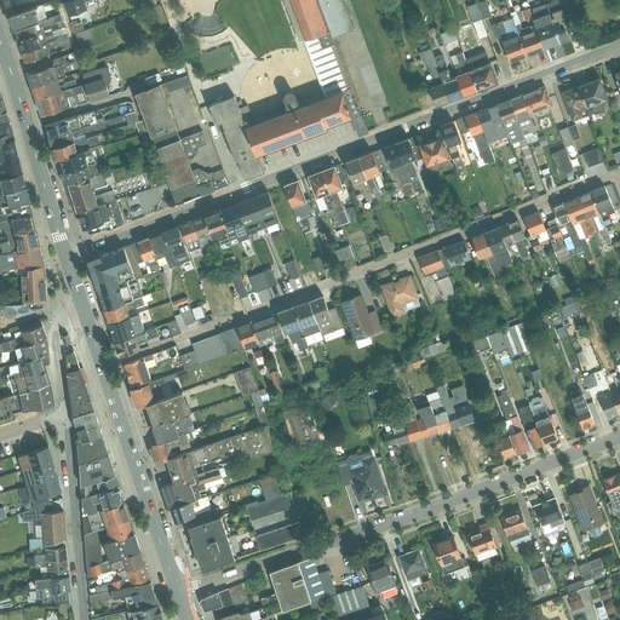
[(65,17),(85,10),(81,0),(67,0),(61,3),(65,17)]
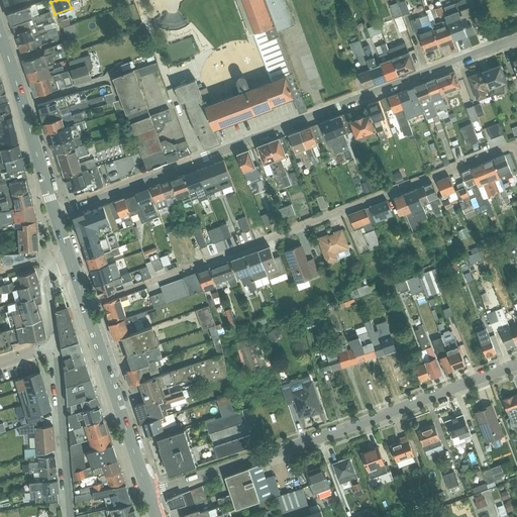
[(284,0),(242,0),(253,31),(275,24),(277,30),(293,24),(284,0)]
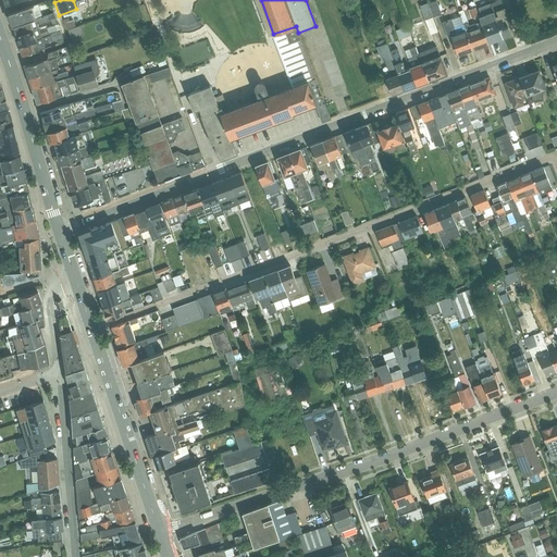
[(434,0),(418,5),(422,20),(440,13),(435,0),(434,0)]
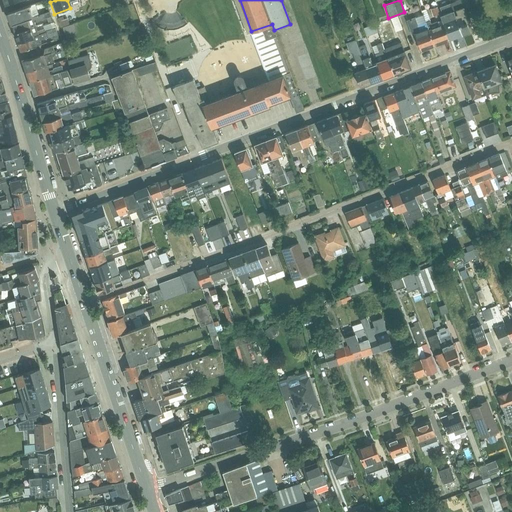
[(460,0),(456,0),(438,7),(440,13),(462,5),(460,0)]
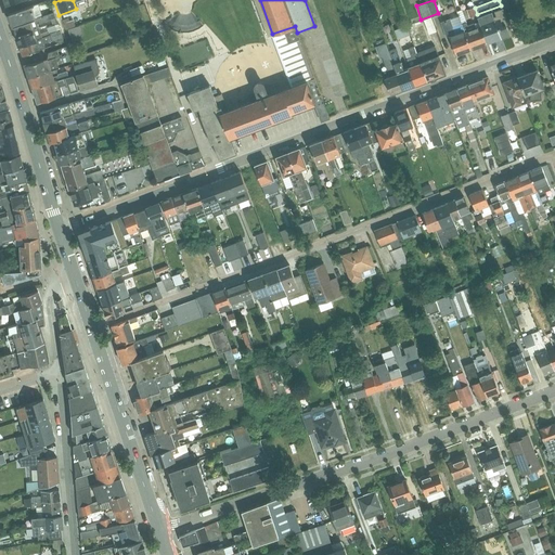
[(473,5),(465,8),(468,17),(476,15),(473,5)]
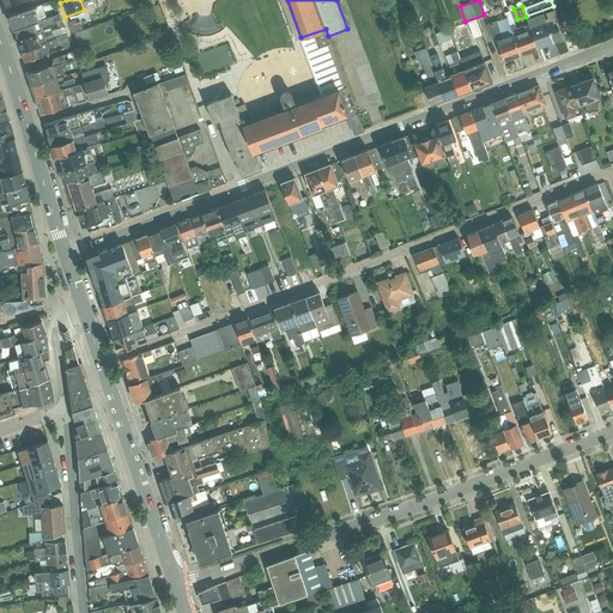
[(6,16),(11,31),(32,24),(29,10),(6,16)]
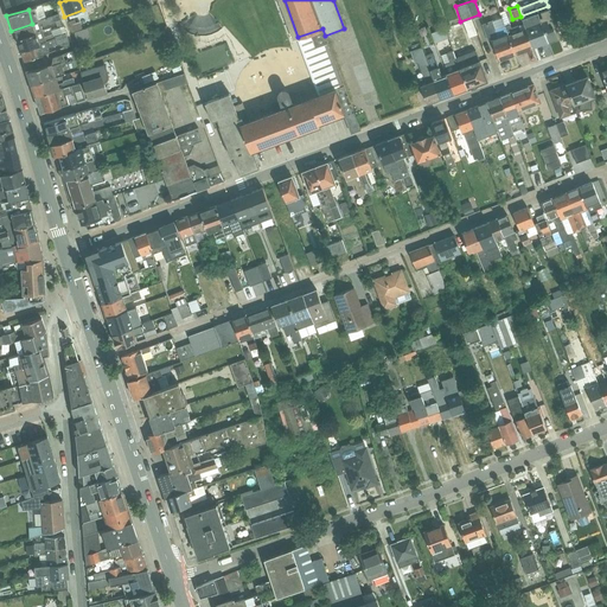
[(545,43),(557,37),(548,14),(535,20),(545,43)]
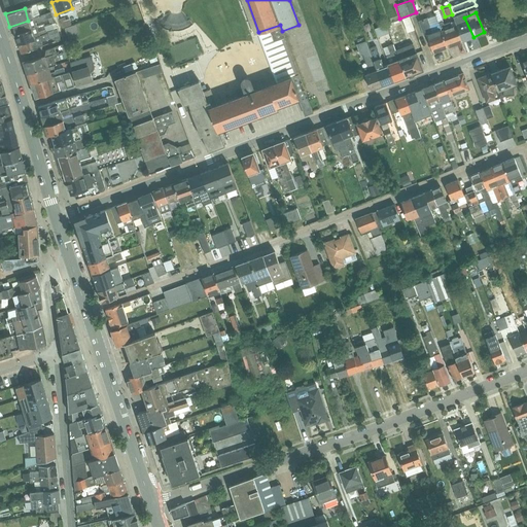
[(426,18),(430,27),(437,24),(433,14),(426,18)]
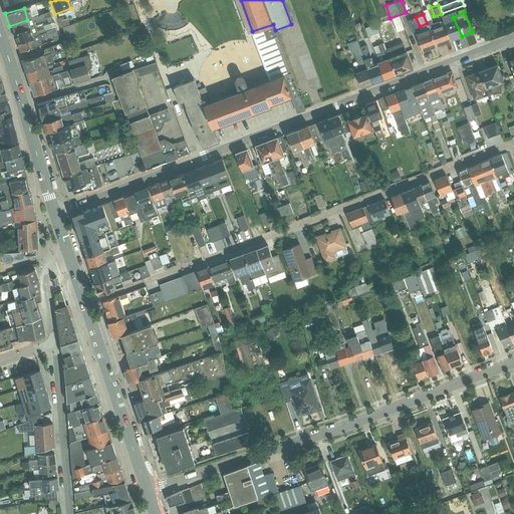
[(396,31),(403,29),(398,16),(392,18),(396,31)]
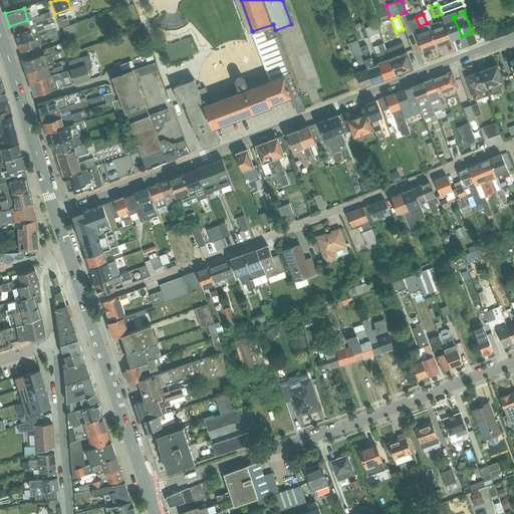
[(462,36),(453,17),(441,22),(449,41),(462,36)]
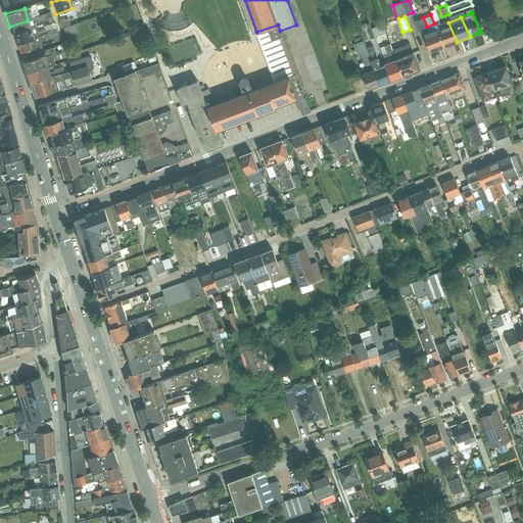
[(72,29),(66,19),(61,22),(66,32),(72,29)]
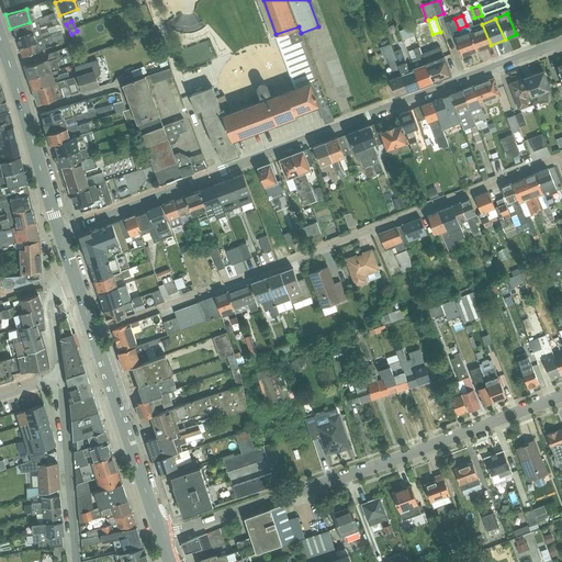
[(12,37),(33,31),(30,22),(10,29),(12,37)]
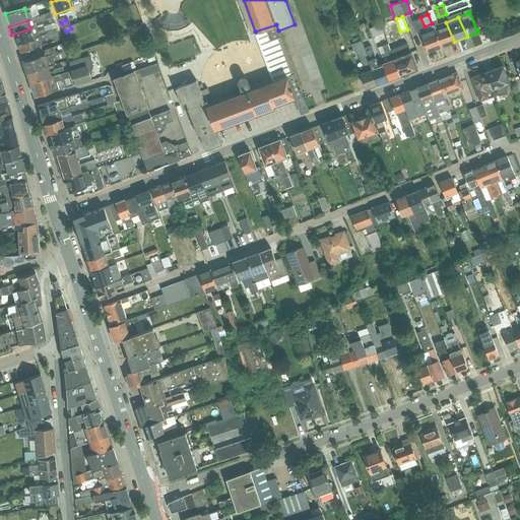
[(440,48),(454,42),(446,22),(432,27),(440,48)]
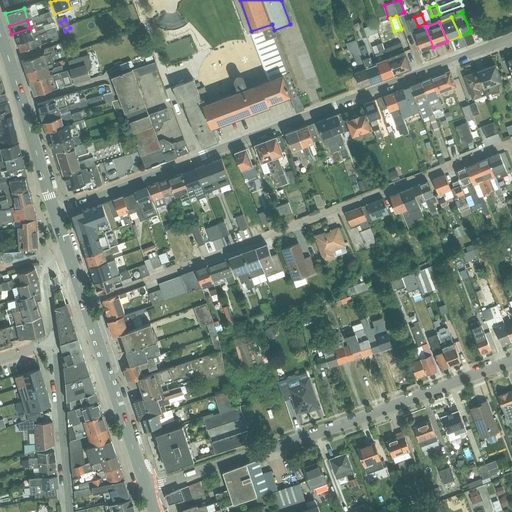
[(364,28),(366,36),(377,33),(375,25),(364,28)]
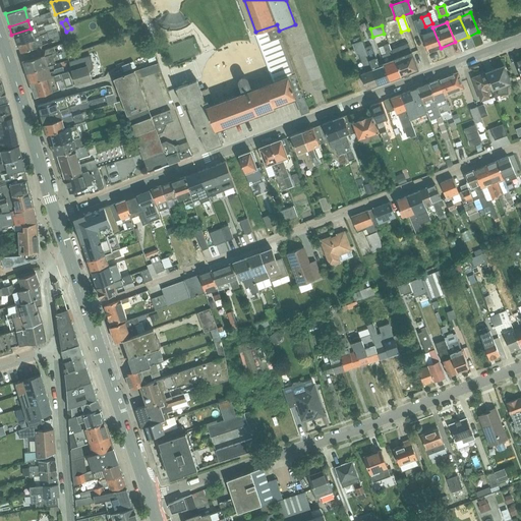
[(441,48),(432,27),(418,34),(426,54),(441,48)]
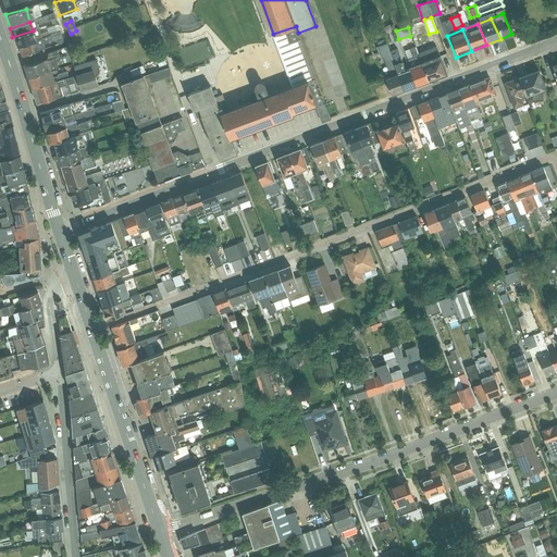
[(12,37),(15,48),(36,41),(33,31),(12,37)]
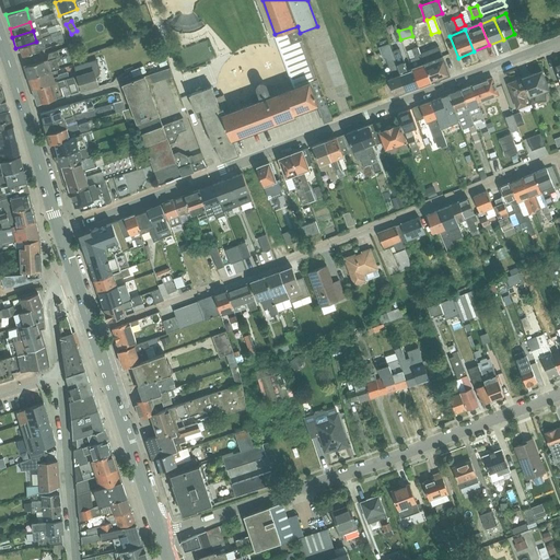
[(19,58),(39,53),(36,42),(15,48),(19,58)]
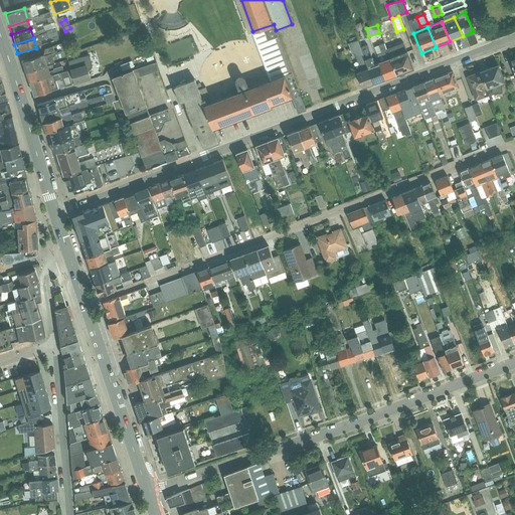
[(279,53),(276,39),(260,42),(261,47),(260,47),(261,52),(272,50),(273,54),(279,53)]
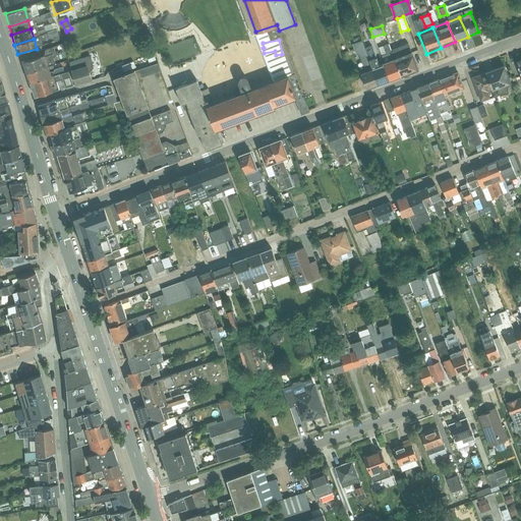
[(399,76),(415,71),(409,54),(393,60),(399,76)]
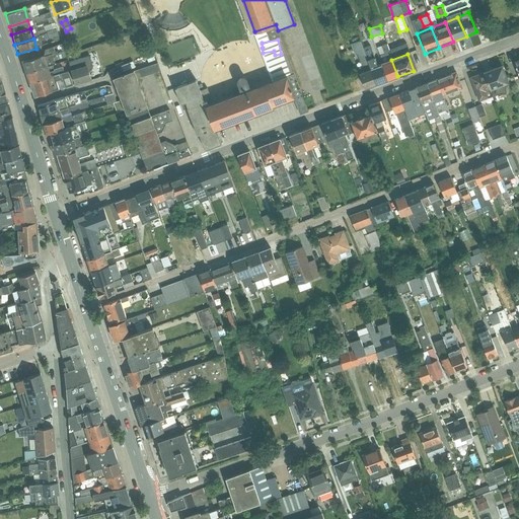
[(23,73),(46,66),(42,56),(19,62),(23,73)]
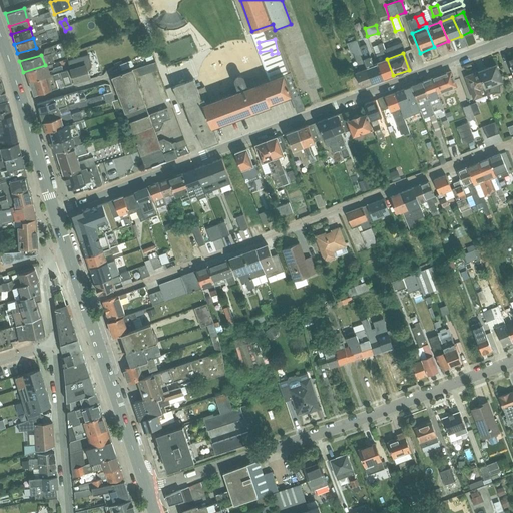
[(72,85),(90,79),(83,56),(65,62),(72,85)]
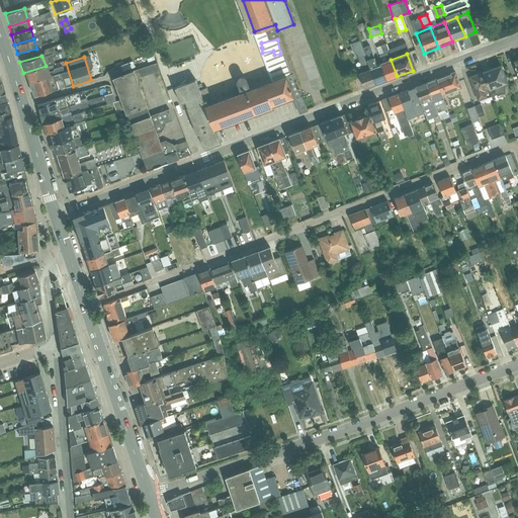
[(397,76),(391,60),(378,64),(384,81),(397,76)]
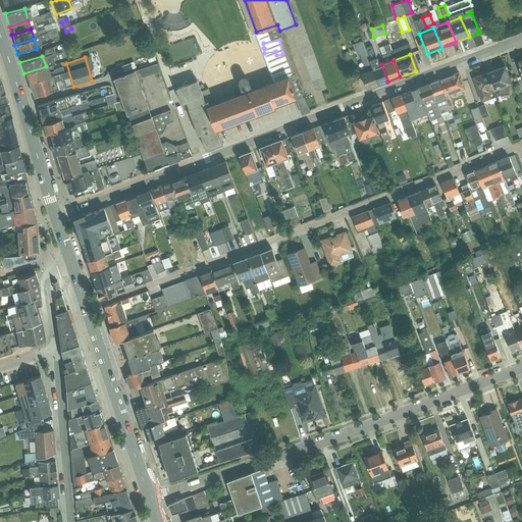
[(139,76),(160,70),(158,62),(136,68),(139,76)]
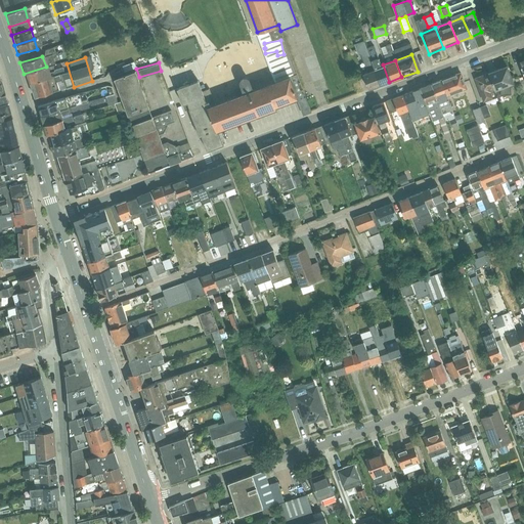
[(378,85),(389,82),(383,64),(372,69),(378,85)]
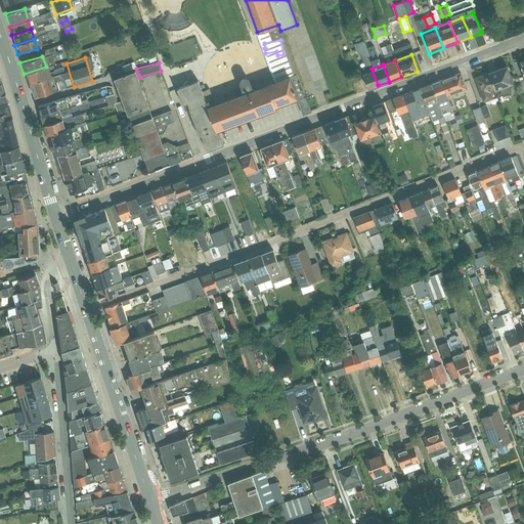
[(494,91),(513,85),(506,66),(488,73),(494,91)]
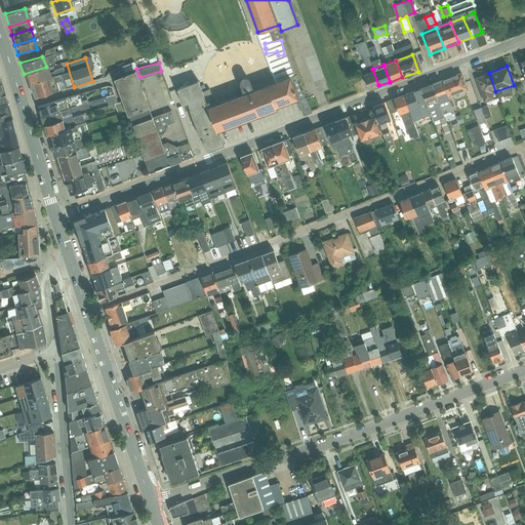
[(24,74),(27,84),(49,78),(46,67),(24,74)]
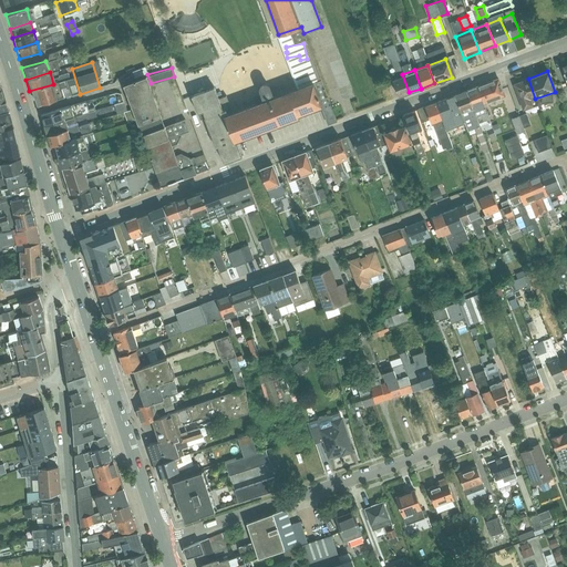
[(148,74),(124,81),(136,124),(161,117),(148,74)]
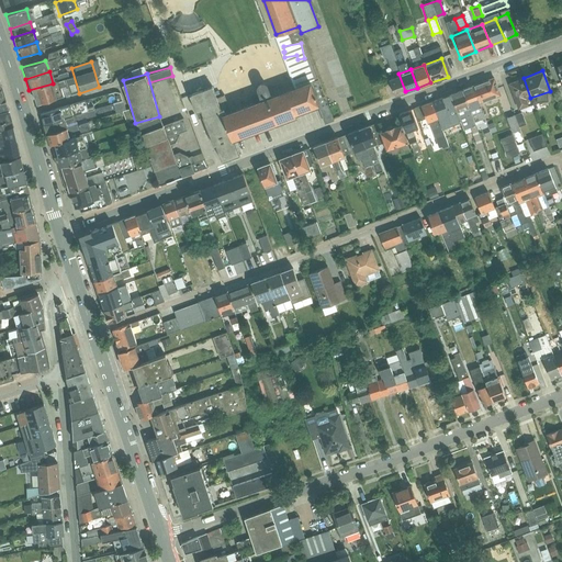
[(405,91),(398,74),(384,79),(391,97),(405,91)]
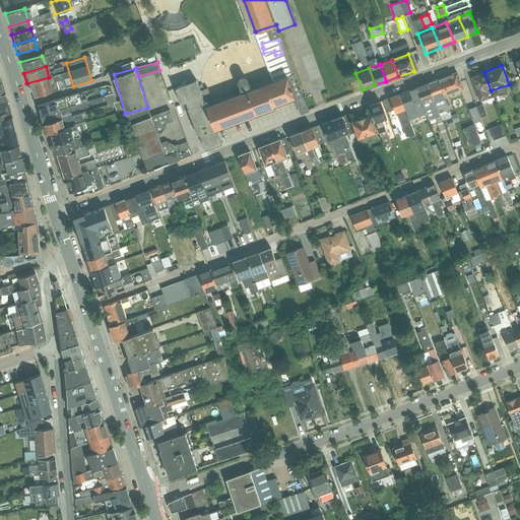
[(68,71),(61,71),(61,69),(54,69),(55,79),(65,78),(65,83),(69,83),(68,71)]
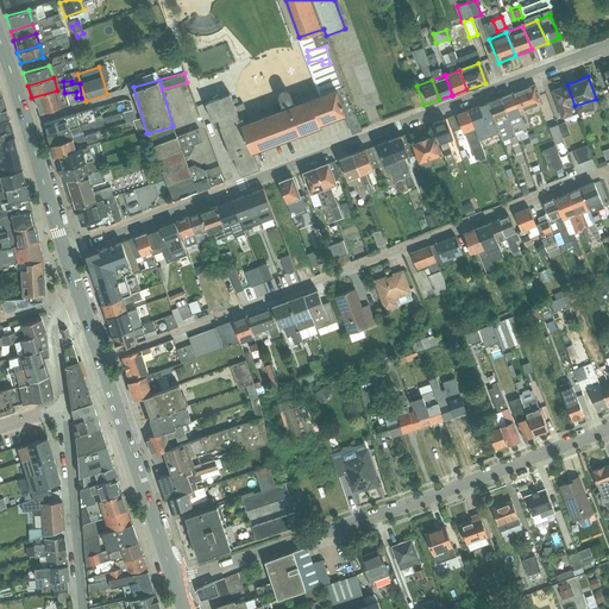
[(518,112),(541,104),(534,85),(510,93),(518,112)]
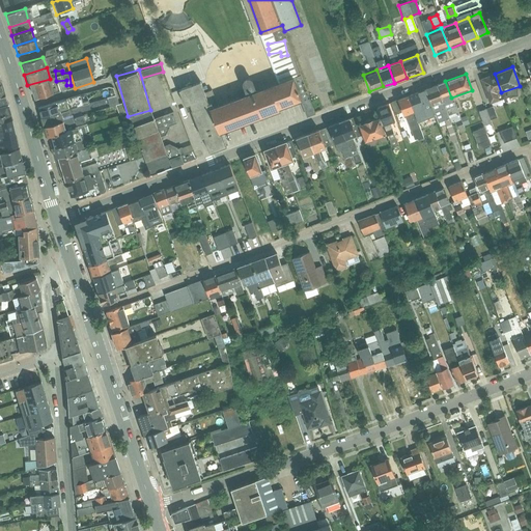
[(501,92),(495,74),(479,79),(486,98),(501,92)]
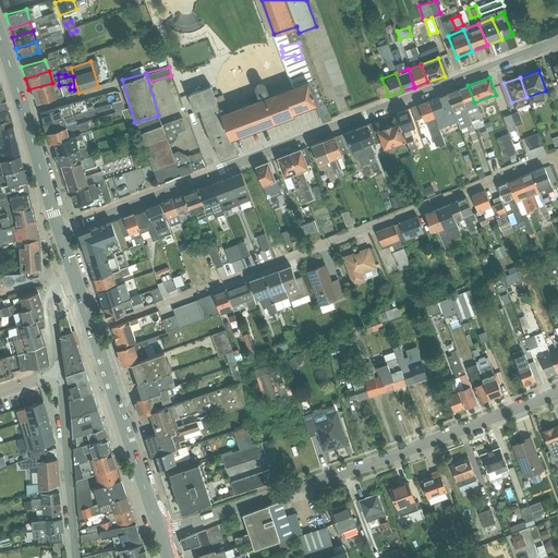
[(229,140),(314,107),(304,82),(218,114),(207,86),(185,95),(192,111),(195,110),(209,146),(211,145),(217,161),(234,155),(229,140)]
